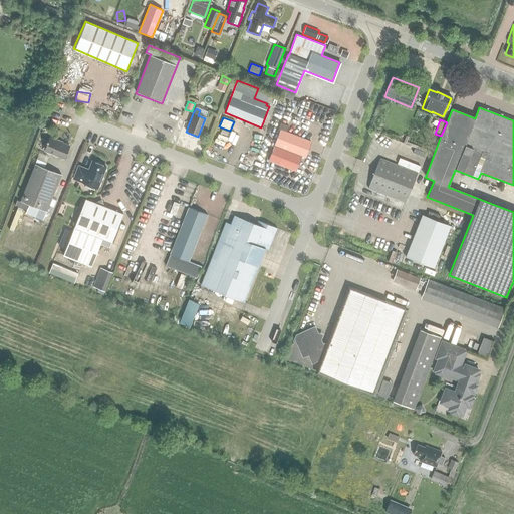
[(304,156),(309,141),(285,131),(287,125),(279,122),(276,131),(279,131),(274,145),(268,160),(295,171),(300,155),(304,156)]
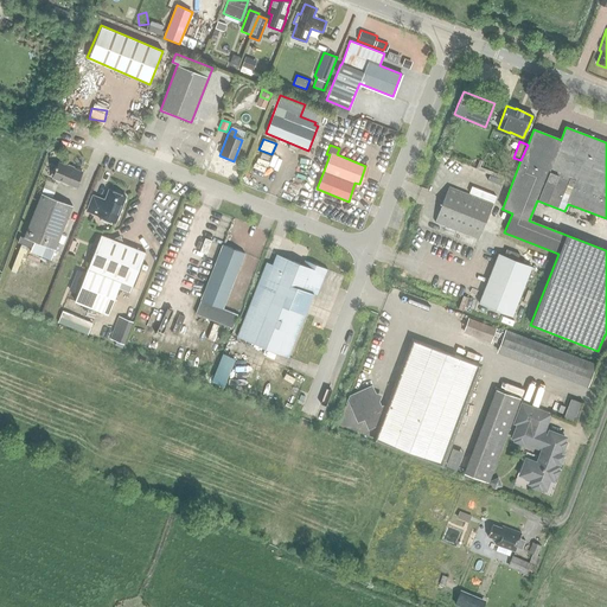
[(75,189),(82,172),(58,163),(56,167),(55,167),(55,168),(56,170),(51,179),(75,189)]
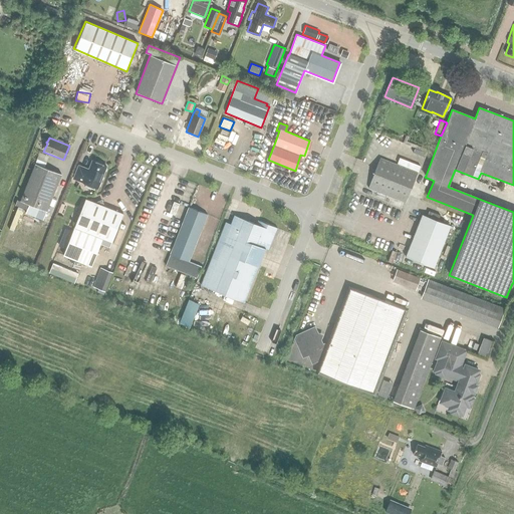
[(417,174),(379,159),(367,189),(405,204),(417,174)]
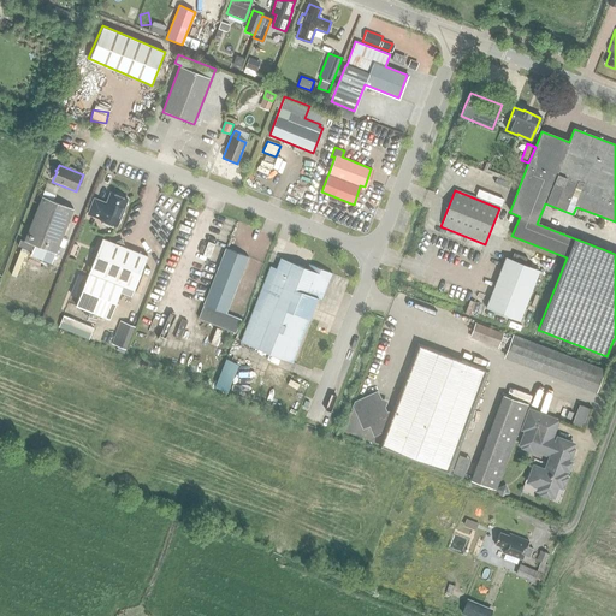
[(87,214),(100,219),(100,220),(116,226),(126,200),(110,194),(106,203),(94,199),(87,214)]
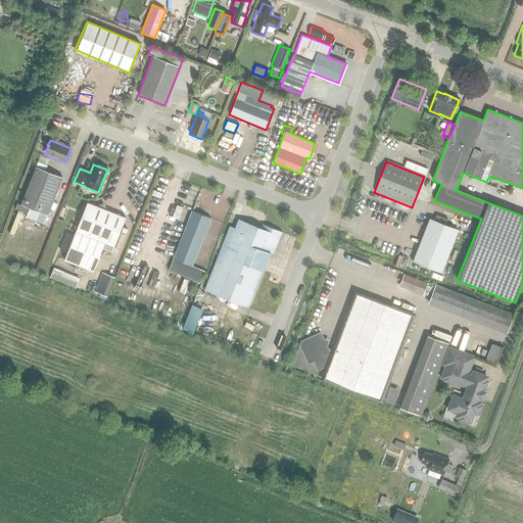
[(26,217),(43,224),(61,178),(35,168),(20,205),(16,203),(14,208),(27,214),(26,217)]
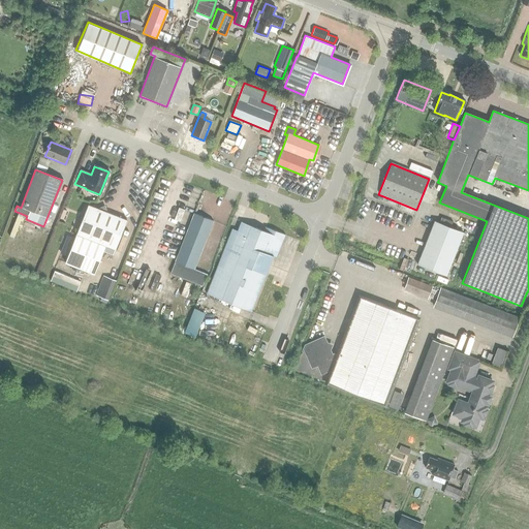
[(148,211),(153,213),(159,193),(153,192),(148,211)]
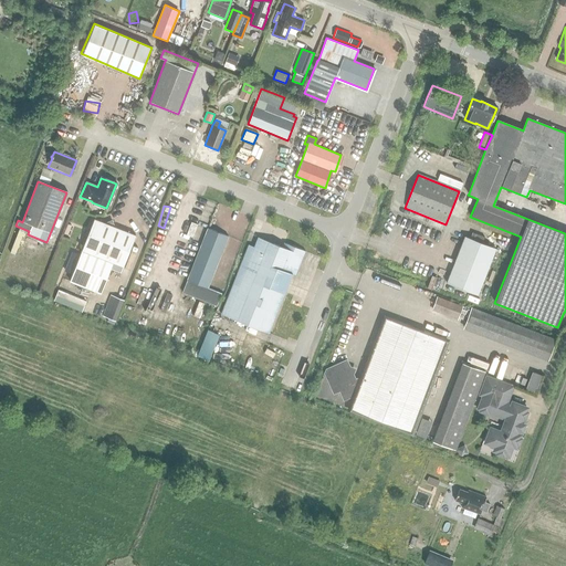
[(111,221),(104,224),(93,220),(69,282),(100,294),(109,270),(119,273),(122,266),(123,268),(135,237),(114,228),(111,221)]
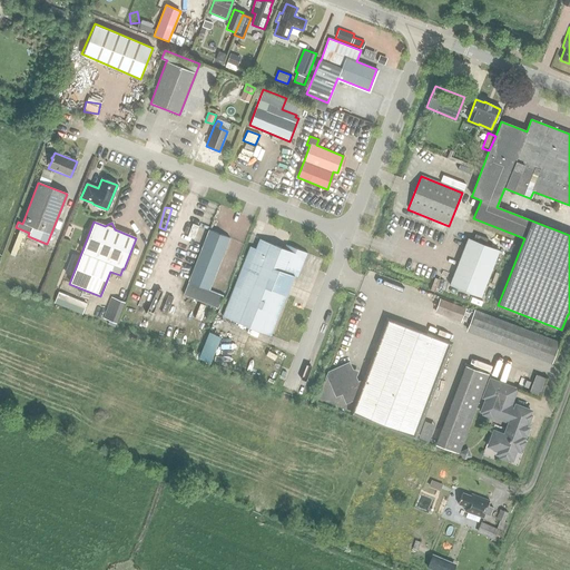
[(223,296),(208,291),(229,238),(208,229),(188,282),(188,283),(184,295),(218,308),(223,296)]
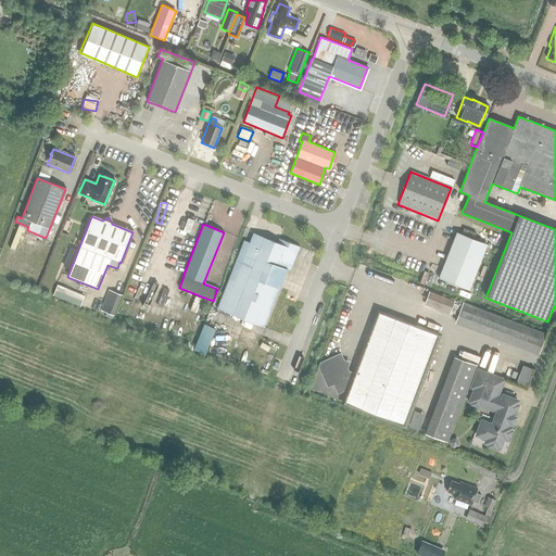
[(438,278),(468,290),(487,243),(456,231),(438,278)]
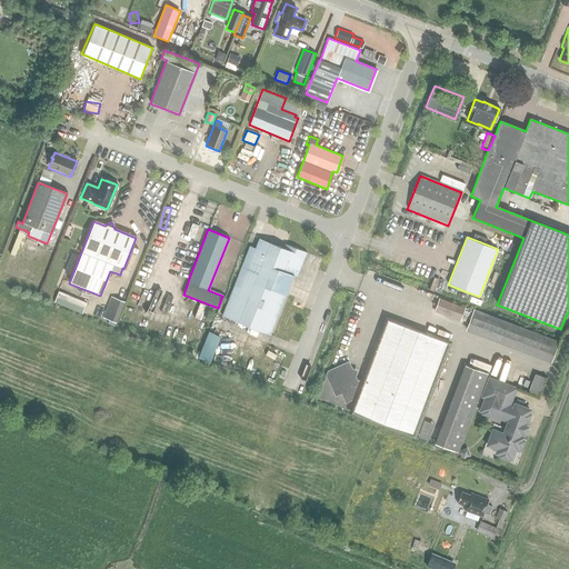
[(307,252),(286,245),(283,249),(259,239),(255,248),(249,247),(221,317),(270,336),(293,276),(297,277),(307,252)]
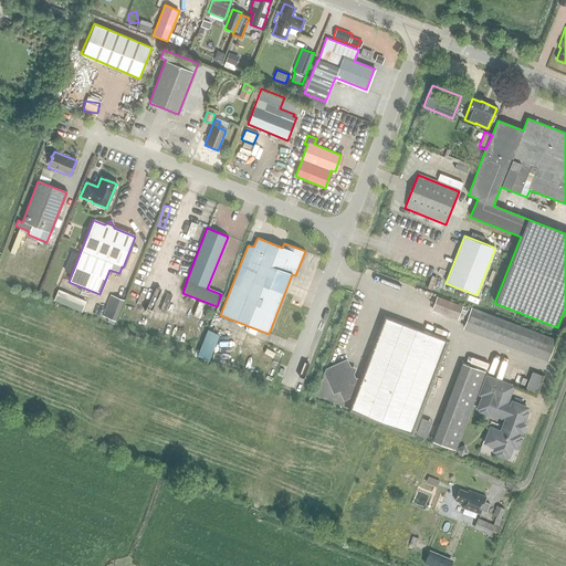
[(64,271),(72,274),(75,268),(67,263),(64,271)]
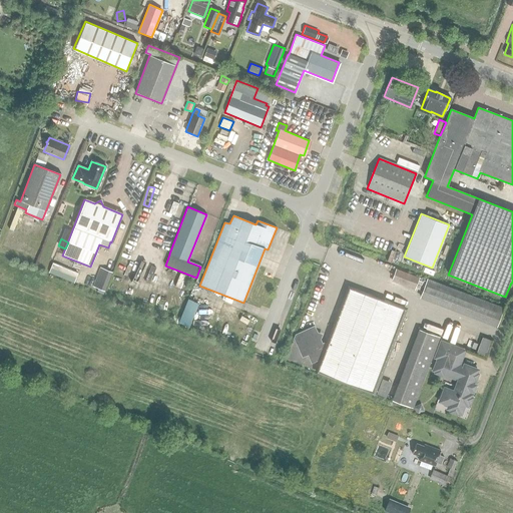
[(53,263),(51,268),(76,278),(78,274),(53,263)]
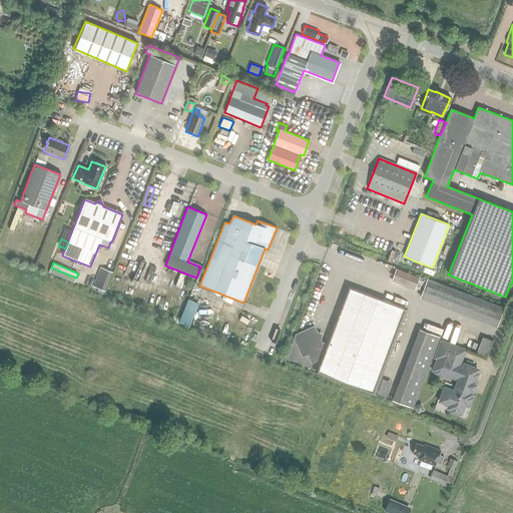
[(105,290),(111,271),(99,267),(93,287),(105,290)]
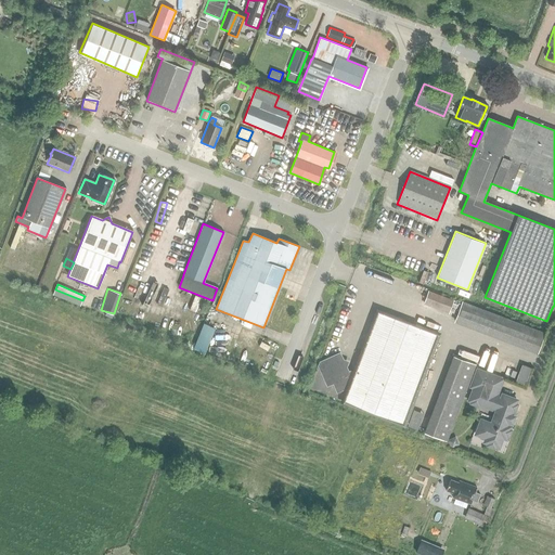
[(449,313),(454,299),(428,291),(423,305),(449,313)]
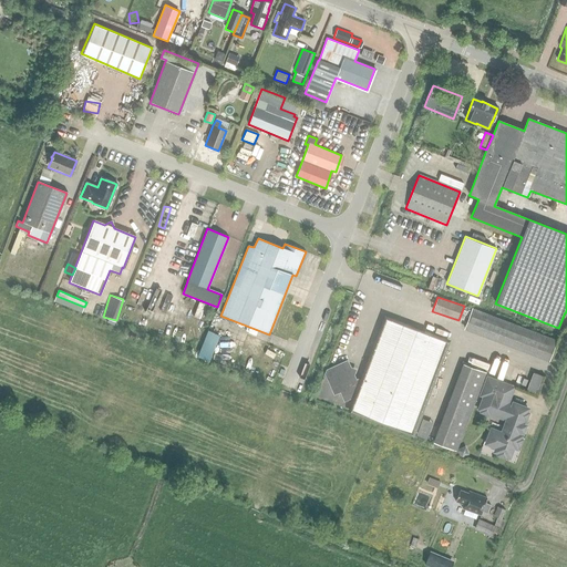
[(548,360),(556,338),(471,307),(463,329),(548,360)]
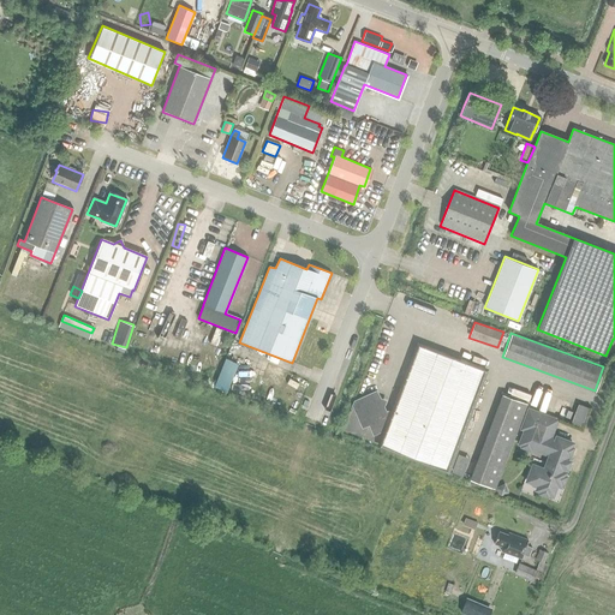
[(388,412),(384,413),(382,406),(383,401),(380,400),(377,395),(374,394),(356,402),(354,406),(362,424),(366,425),(369,424),(374,435),(383,431),(386,431),(380,447),(447,472),(485,371),(418,345),(392,413),(388,412)]
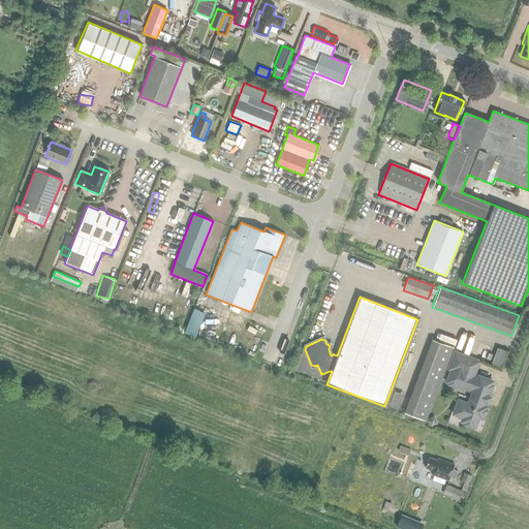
[(192,307),(182,332),(192,336),(203,311),(192,307)]
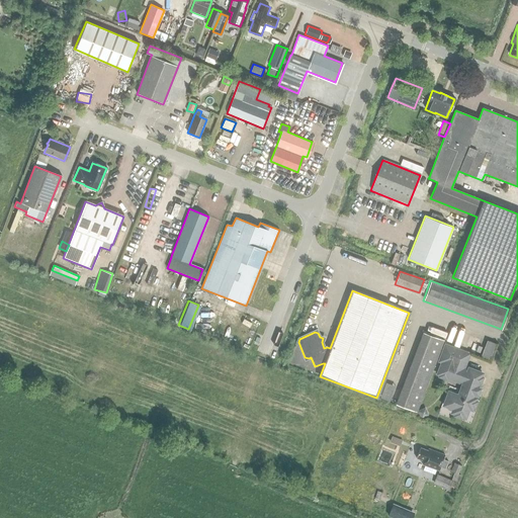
[(490,359),(496,343),(487,340),(481,356),(490,359)]
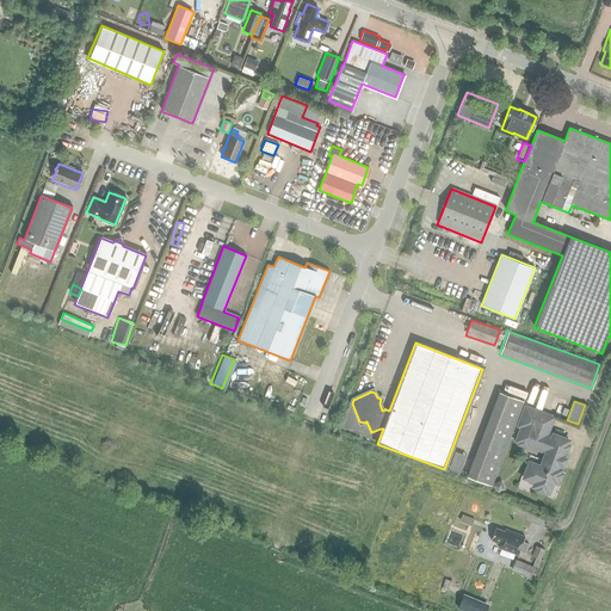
[(525,408),(519,426),(522,427),(517,442),(519,443),(519,444),(525,446),(525,445),(529,446),(529,445),(547,451),(541,468),(529,464),(524,479),(535,483),(534,487),(537,489),(537,491),(543,493),(543,492),(548,493),(551,482),(555,483),(556,480),(559,481),(561,475),(559,474),(560,471),(556,470),(563,452),(565,452),(567,446),(566,446),(567,442),(553,436),(551,438),(545,436),(551,419),(525,408)]
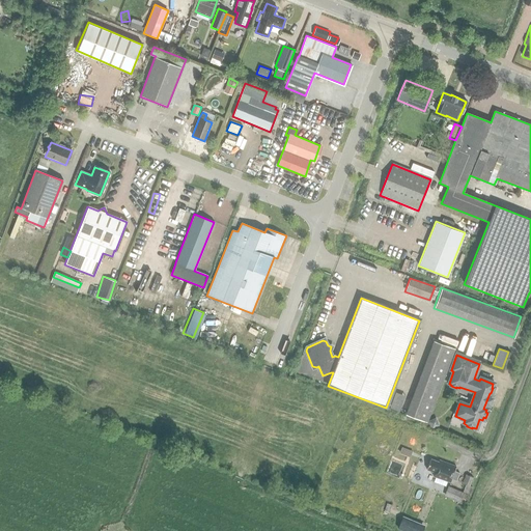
[(456,481),(460,473),(455,471),(456,467),(444,462),(444,464),(439,462),(431,458),(427,469),(435,472),(434,475),(450,482),(452,479),(456,481)]
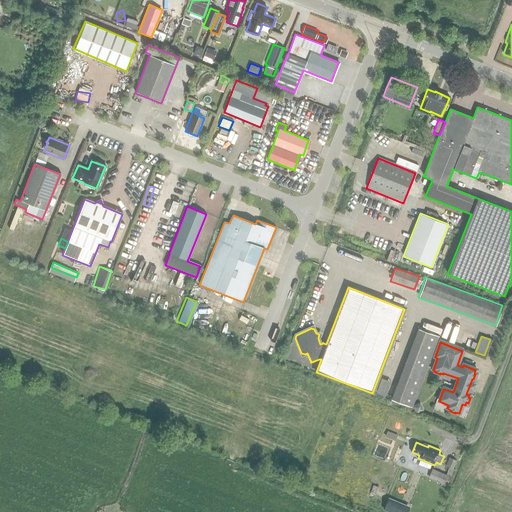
[(453,469),(456,460),(449,457),(445,466),(453,469)]
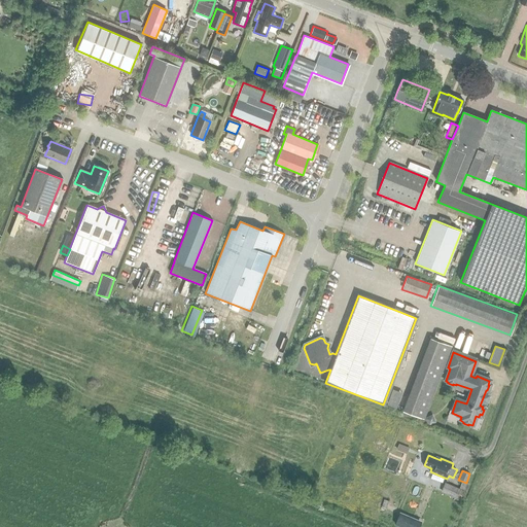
[(463,490),(445,483),(441,492),(459,499),(463,490)]
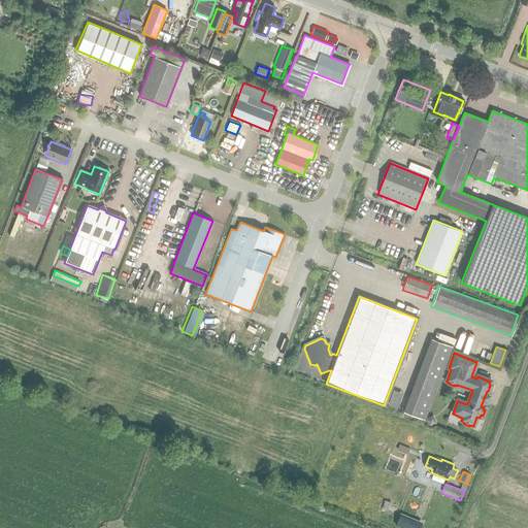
[(420,527),(423,522),(400,513),(395,526),(400,527),(420,527)]
